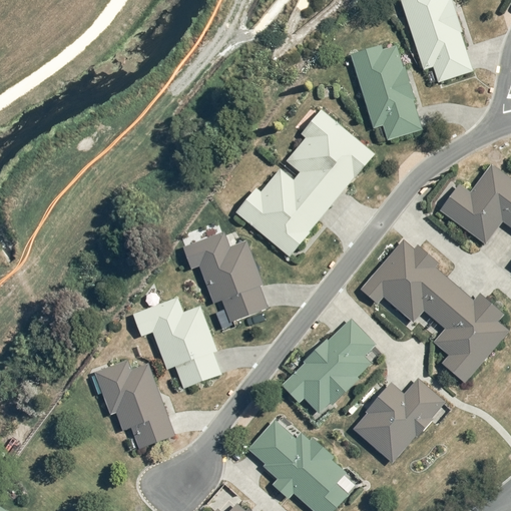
[(401,0),(423,70),(433,66),(438,81),(473,69),(450,0),(401,0)]
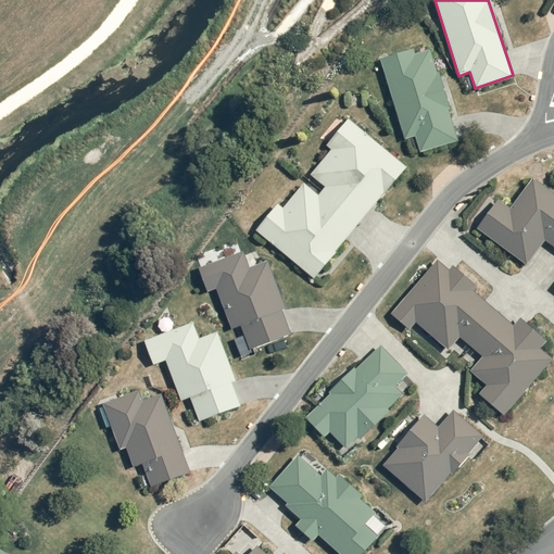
[(413,47),(379,58),(403,140),(413,137),(417,151),(455,141),(429,48),(416,52),(413,47)]
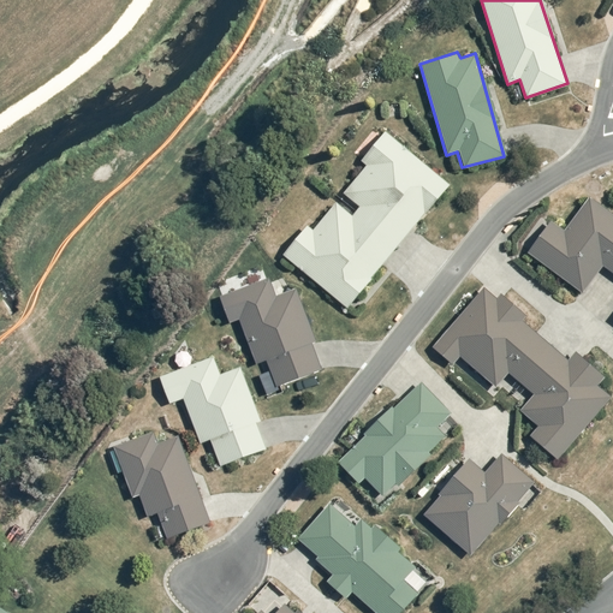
[(287,260),(347,310),(450,186),(388,129),(340,192),(357,204),(349,215),(334,202),(287,260)]
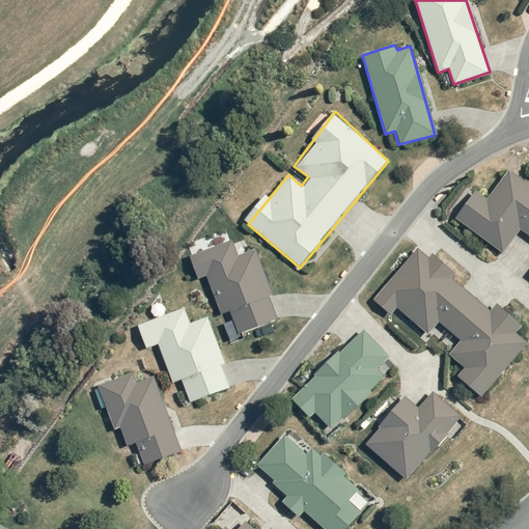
[(486,196),(475,188),(454,218),(503,251),(521,228),(528,234),(528,183),(507,168),(486,196)]
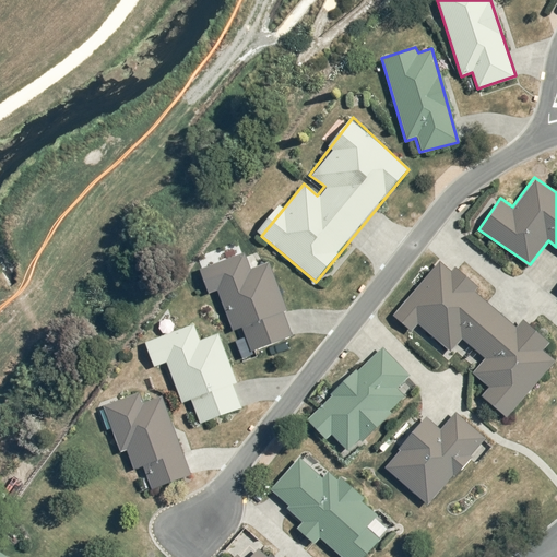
[(244,251),(199,269),(208,293),(215,288),(232,330),(240,326),(250,351),(292,335),(265,262),(251,269),(244,251)]
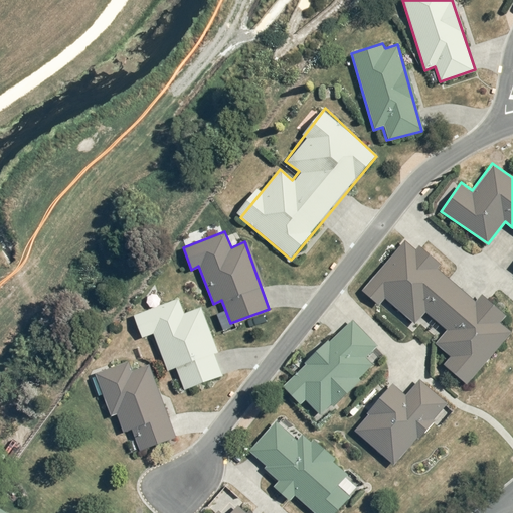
[(475,299),(405,239),(367,284),(415,323),(426,312),(447,330),(436,343),(451,356),(442,366),(466,385),(511,332),(500,321),(507,314),(481,293),(475,299)]
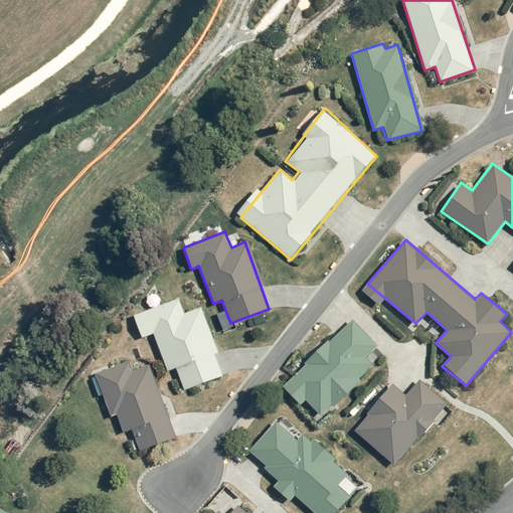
[(184,311),(178,297),(134,313),(141,337),(153,332),(167,371),(176,367),(185,390),(224,375),(201,306),(184,311)]
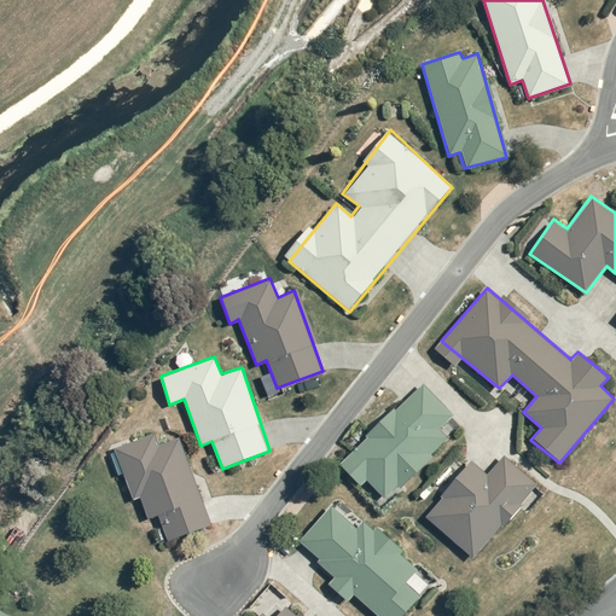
[(453,414),(422,383),(338,463),(360,486),(366,480),(384,497),(447,439),(439,429),(453,414)]
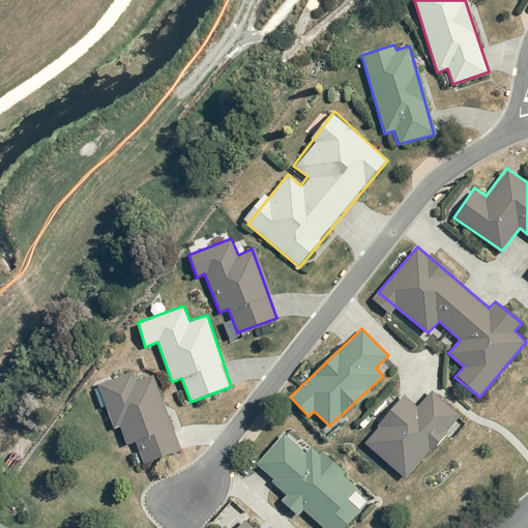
[(181,449),(154,373),(136,379),(133,370),(97,383),(119,448),(136,442),(145,464),(181,449)]
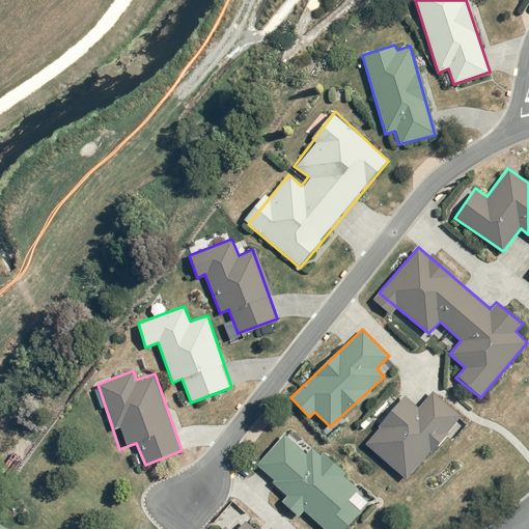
[(418,407),(405,396),(365,443),(406,478),(461,414),(433,390),(418,407)]
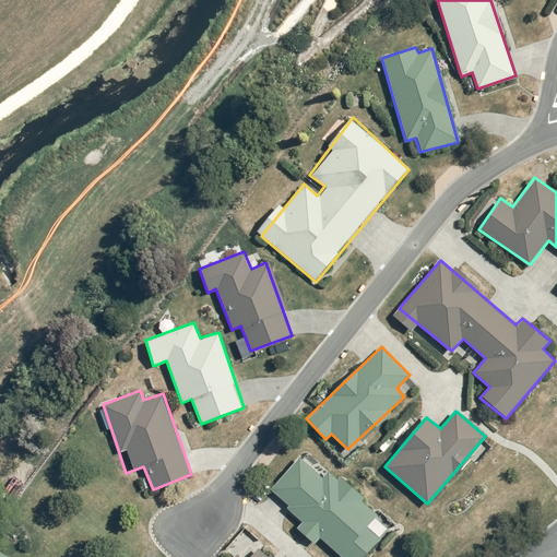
[(320,478),(297,457),(268,490),(342,556),(363,556),(379,536),(366,526),(378,512),(328,471),(320,478)]
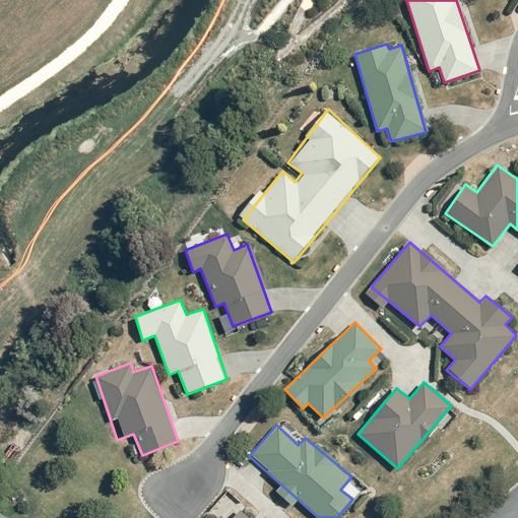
[(223,517),(219,514),(216,517),(250,517),(240,509),(233,517),(223,517)]
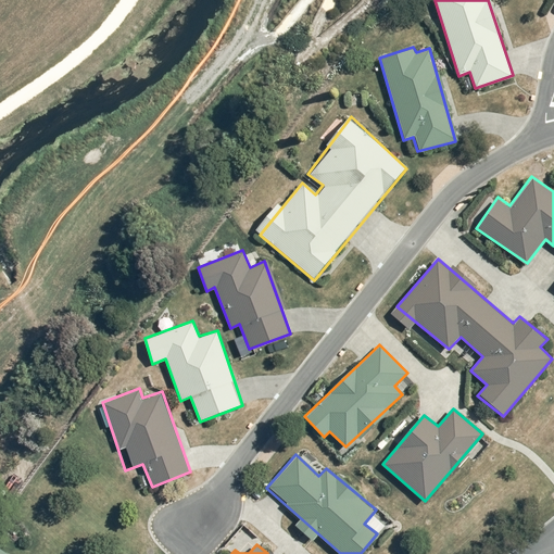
All buildings are outlined.
